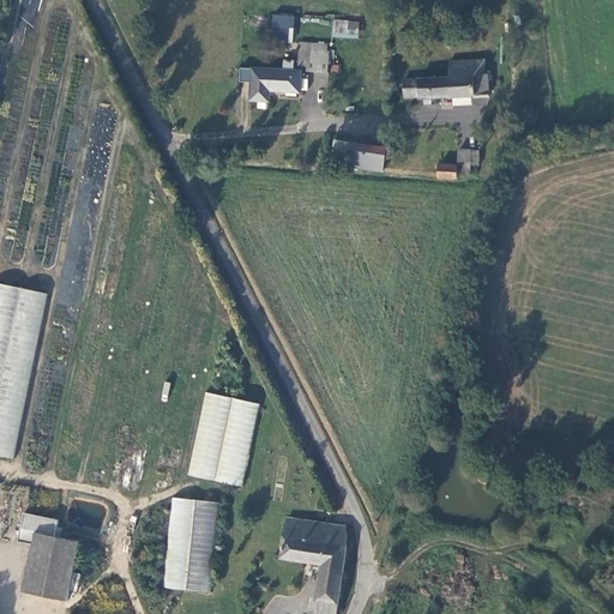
[(293,42),(295,16),(272,13),(270,40),(293,42)]
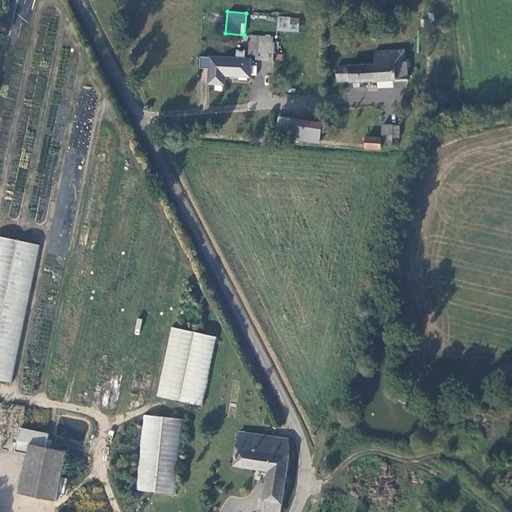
[(280,37),(252,36),(250,55),(256,55),(256,60),(282,61),(283,42),(279,42),(280,37)]
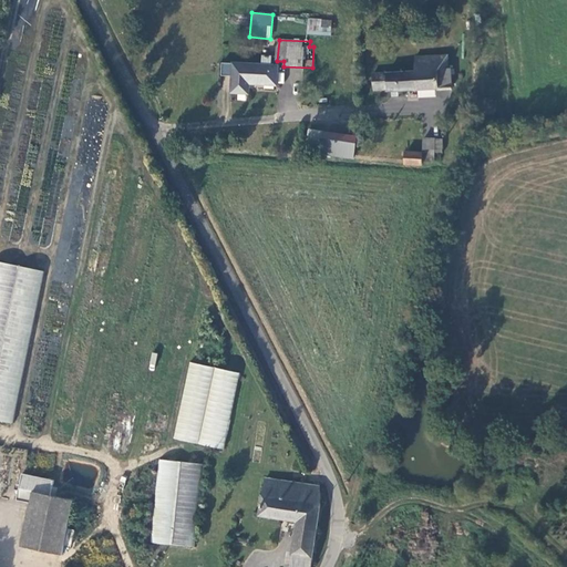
[(233,64),(233,83),(277,85),(279,66),(271,65),(271,57),(263,57),(263,64),(233,64)]
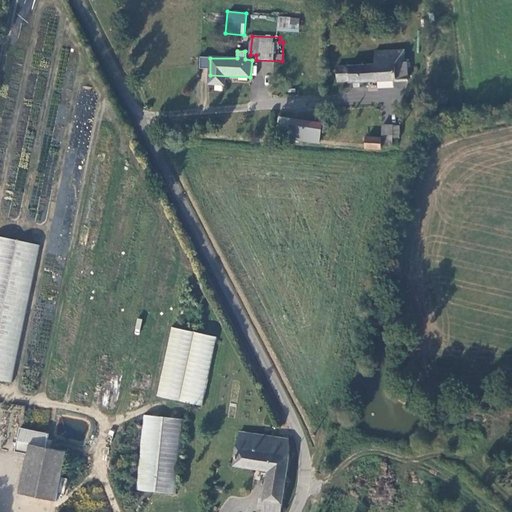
[(408,78),(408,62),(405,62),(404,51),(375,52),(375,64),(338,67),(338,81),(350,81),(350,82),(351,82),(361,82),(397,80),(397,78),(408,78)]
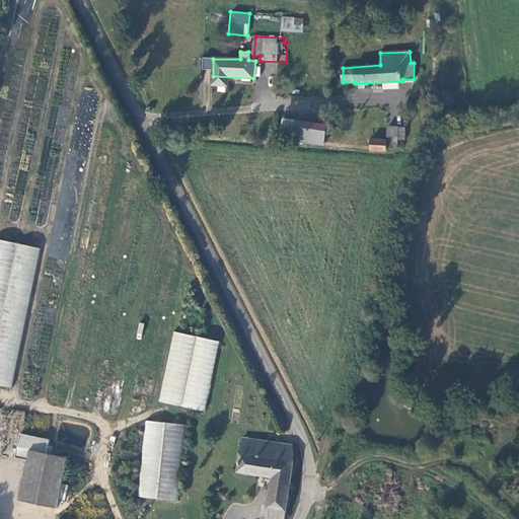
[(404,144),(405,131),(405,127),(389,126),(388,140),(372,140),(371,151),(388,152),(388,147),(404,148),(404,144)]
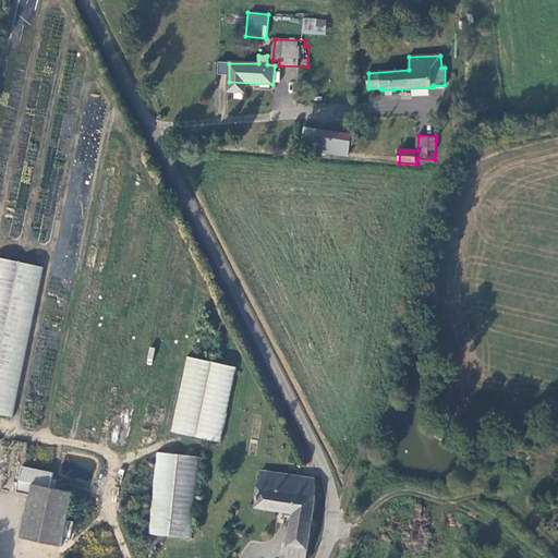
[(315,150),(349,155),(351,141),(317,136),(315,150)]
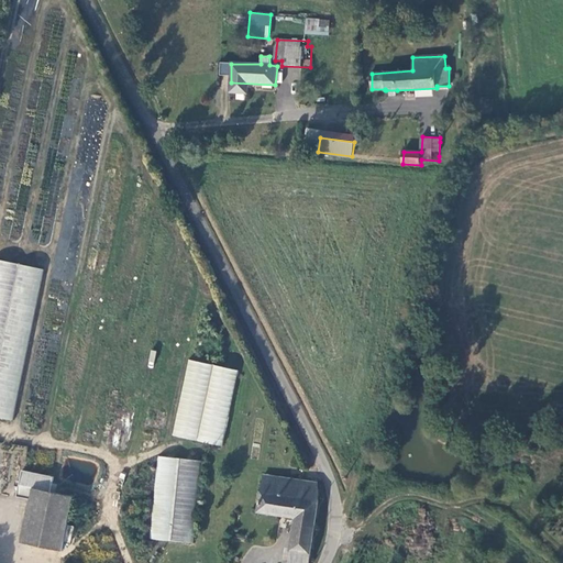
[(0,260),(0,418),(13,420),(43,268),(0,260)]
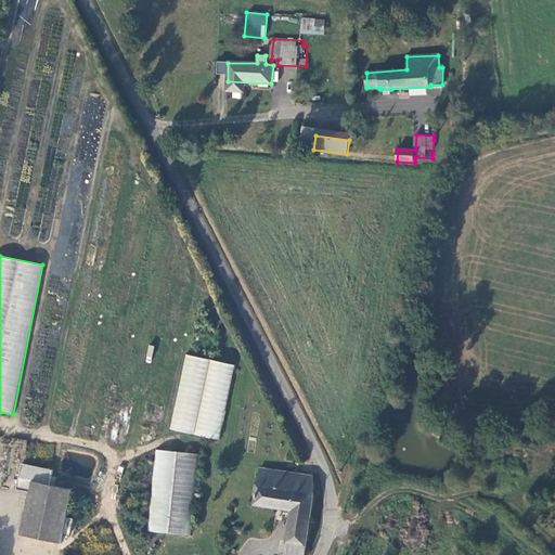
[(219,440),(234,364),(184,355),(169,430),(219,440)]
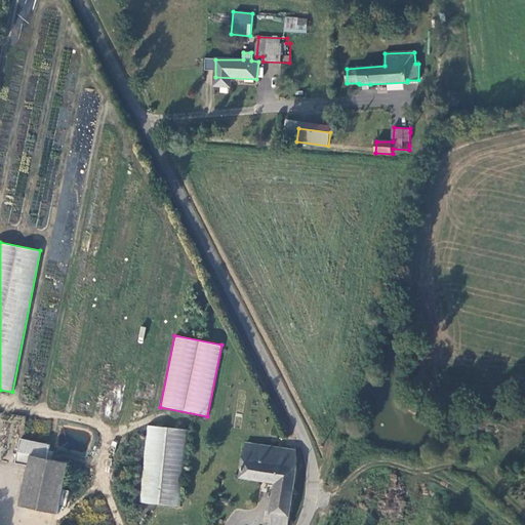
[(139,503),(178,507),(186,429),(147,426),(139,503)]
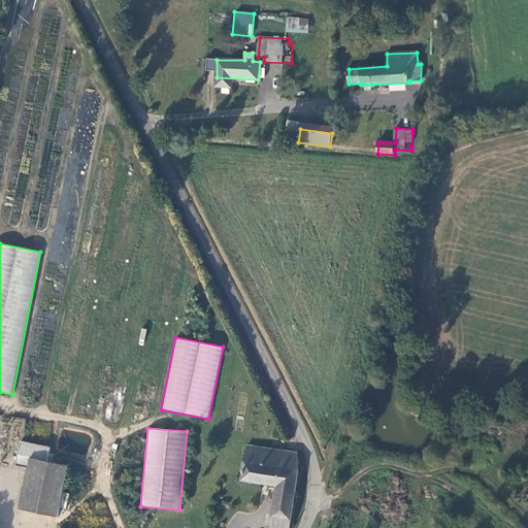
[(58,518),(70,466),(48,460),(51,448),(22,440),(20,451),(15,451),(13,456),(18,457),(15,466),(29,469),(20,509),(58,518)]
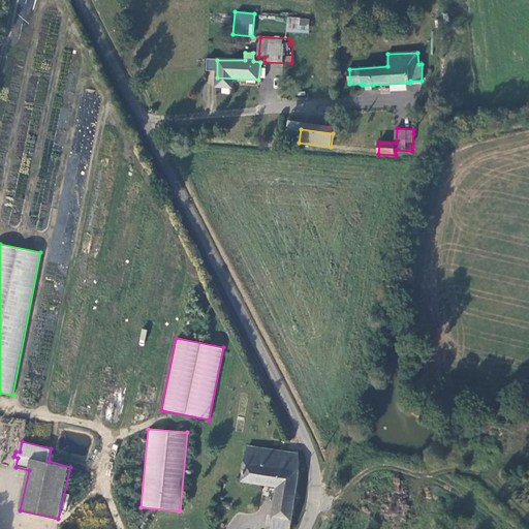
[(290,528),(300,473),(298,453),(249,445),(243,479),(278,486),(271,528),(290,528)]
